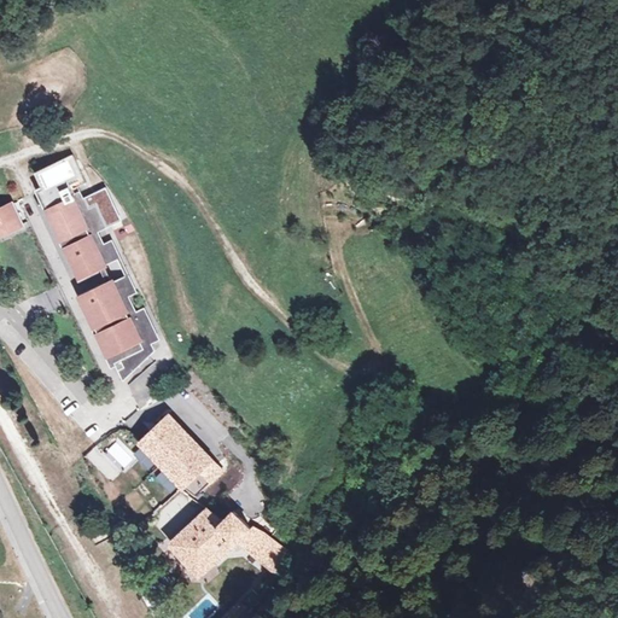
[(117,361),(126,379),(149,356),(143,343),(156,336),(145,313),(143,309),(138,310),(130,296),(135,293),(133,289),(127,275),(114,281),(105,266),(120,258),(112,245),(111,240),(105,244),(99,232),(105,228),(103,225),(97,211),(92,213),(80,186),(81,185),(87,182),(74,155),(36,172),(50,199),(45,200),(82,277),(97,269),(100,277),(105,286),(82,296),(87,308),(89,314),(91,314),(109,354),(108,354),(112,363),(117,361)]
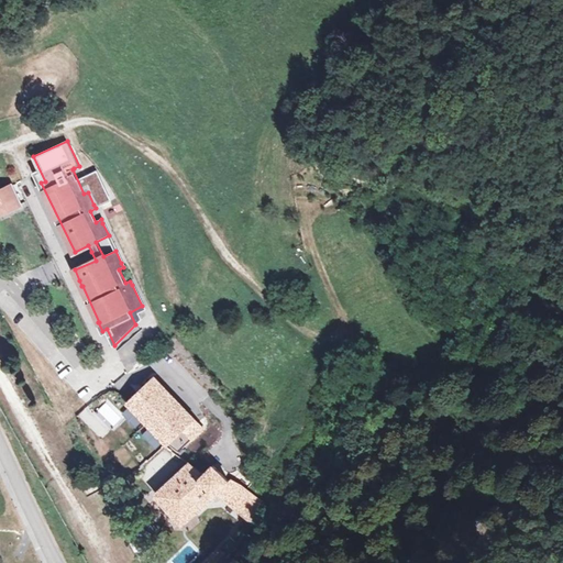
[(12,186),(0,190),(0,208),(2,213),(21,205),(12,186)]
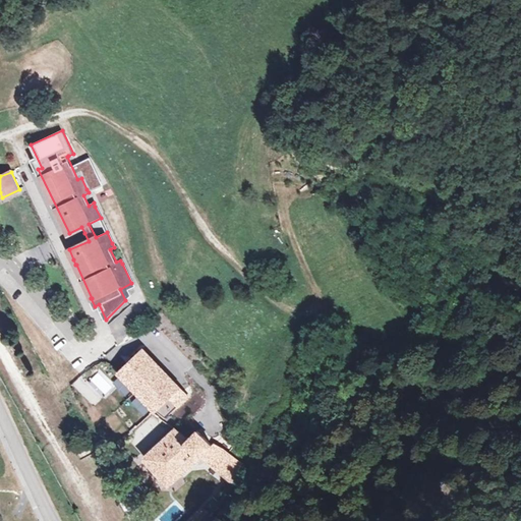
[(185,399),(143,353),(119,375),(153,412),(172,396),(179,404),(185,399)]
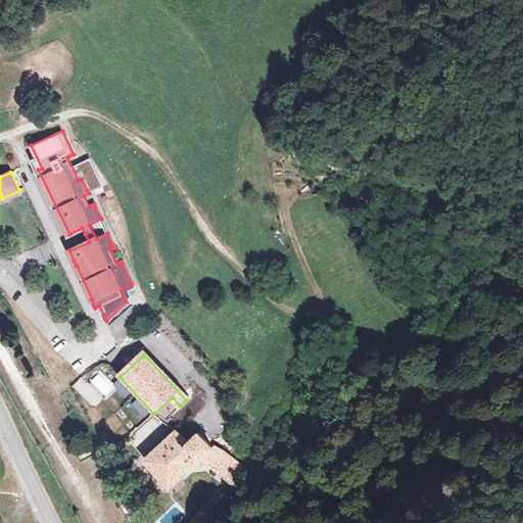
[(88,382),(102,396),(112,387),(98,372),(88,382)]
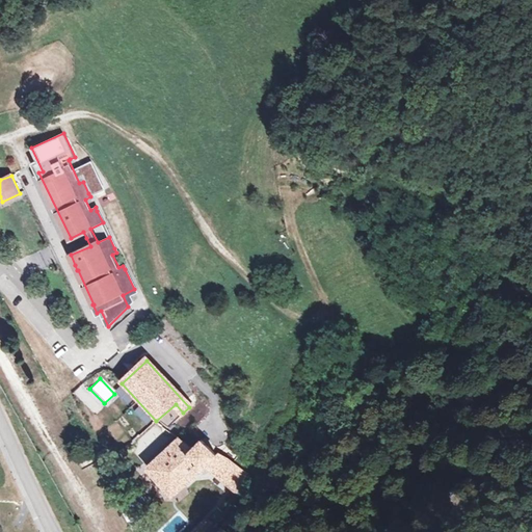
[(217,455),(202,440),(191,448),(179,439),(148,469),(171,496),(206,467),(240,494),(253,476),(227,458),(217,455)]
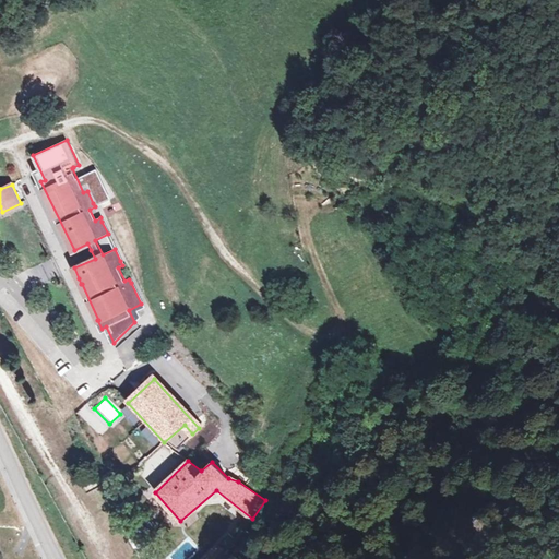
[(98,486),(93,477),(81,485),(86,494),(98,486)]
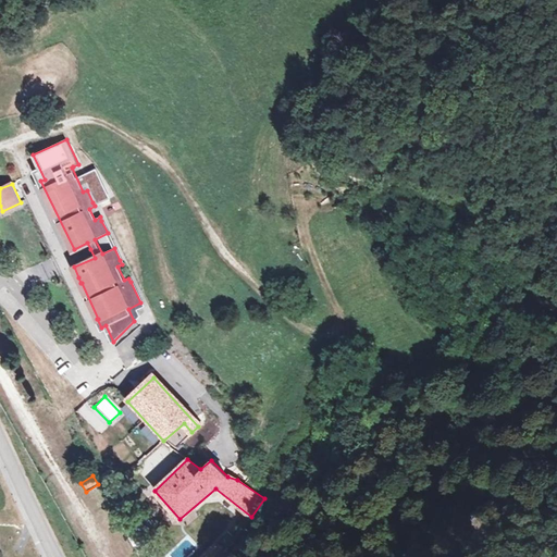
[(219,543),(202,556),(222,556),(227,551),(235,540),(227,533),(219,541),(219,543)]
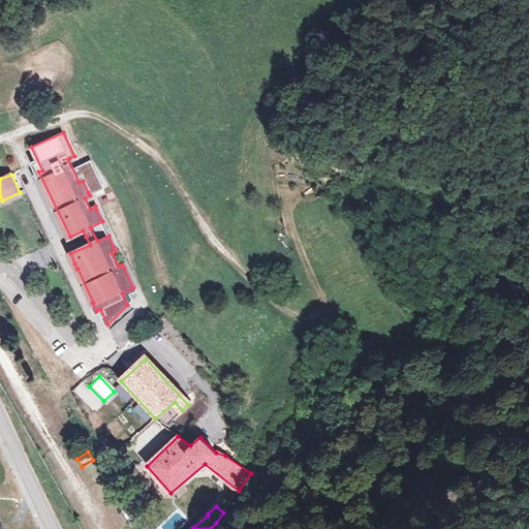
[(148,528),(143,518),(130,524),(132,528),(148,528)]
